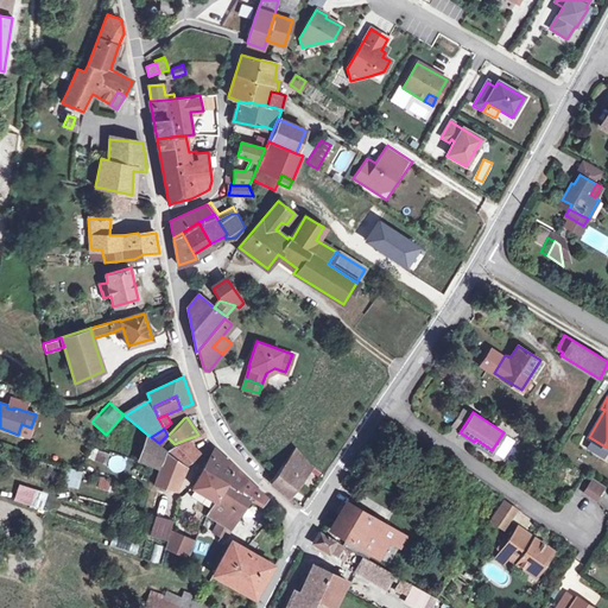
[(504,432),(492,450),(502,457),(513,439),(504,432)]
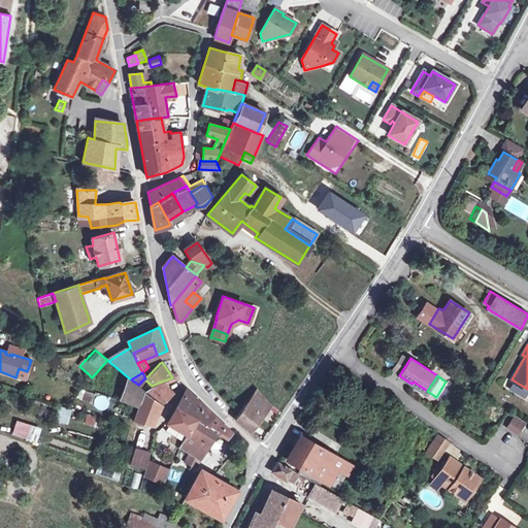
[(131,380),(127,376),(120,400),(138,405),(133,421),(152,426),(161,403),(145,391),(138,385),(131,380)]
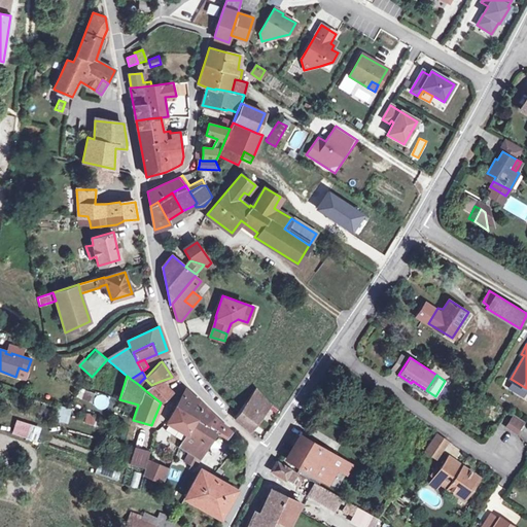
[(524,396),(526,391),(526,388),(513,380),(508,388),(524,396)]
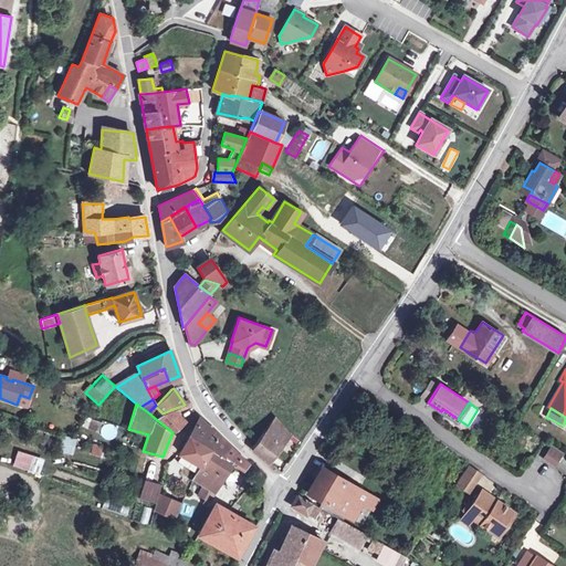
[(185,421),(173,409),(163,413),(156,419),(173,432),(178,428),(185,421)]
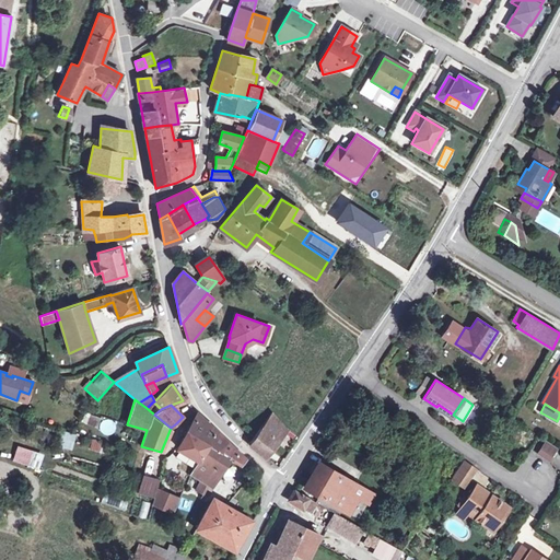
[(97,428),(101,418),(85,411),(81,421),(97,428)]
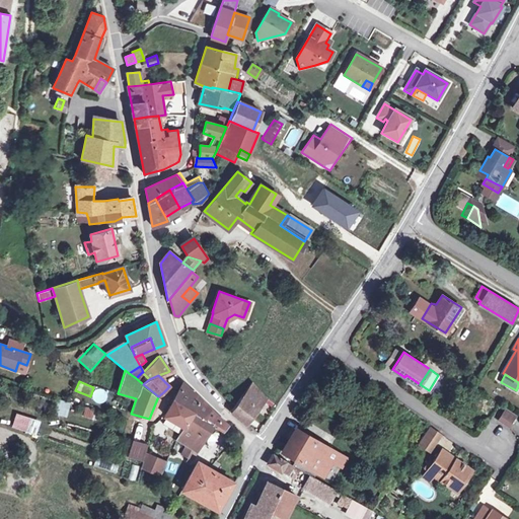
[(252,382),(232,410),(231,412),(247,424),(267,398),(252,382)]
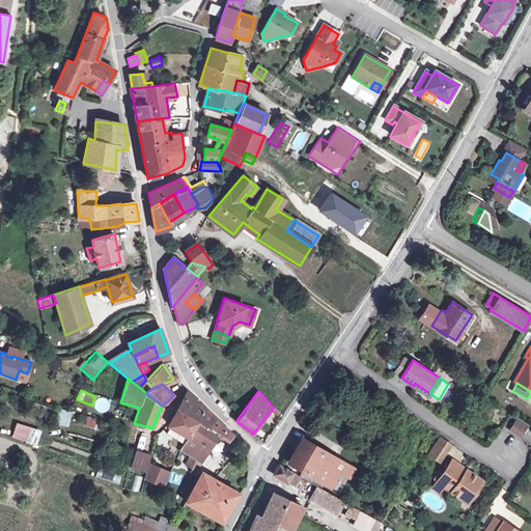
[(187,392),(177,409),(198,420),(205,409),(187,392)]
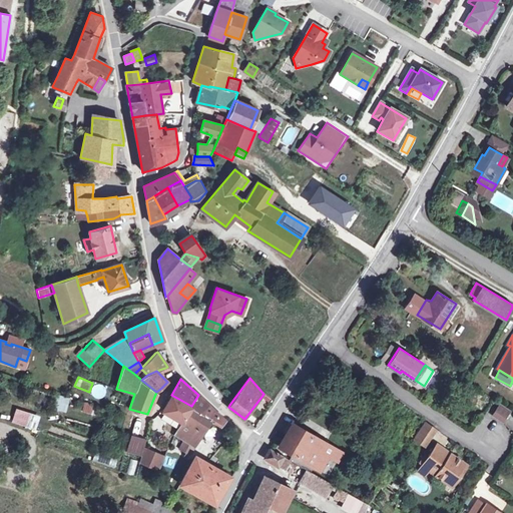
[(91,395),(104,395),(104,385),(92,385),(91,395)]
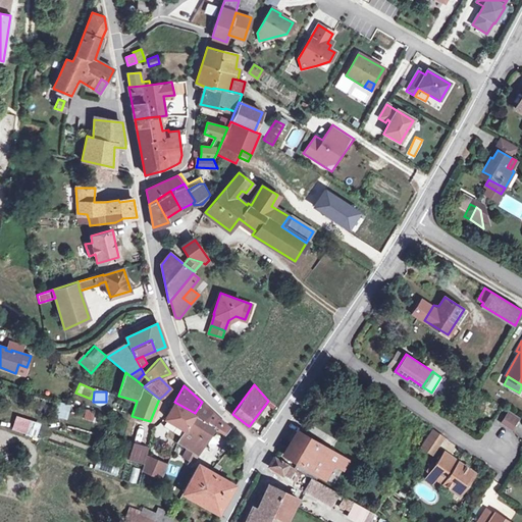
[(55,417),(67,419),(70,405),(58,402),(55,417)]
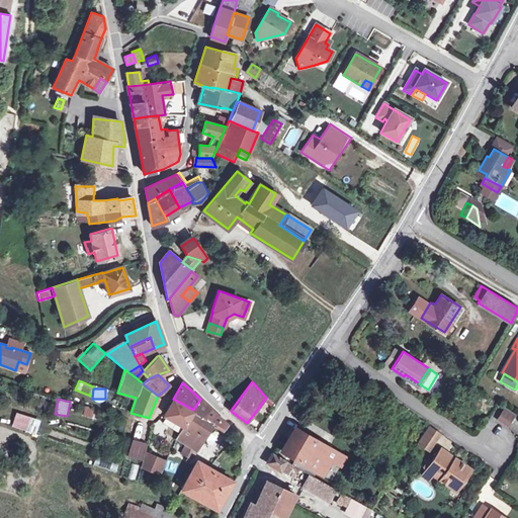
[(184,426),(193,410),(173,399),(164,414),(166,416),(184,426)]
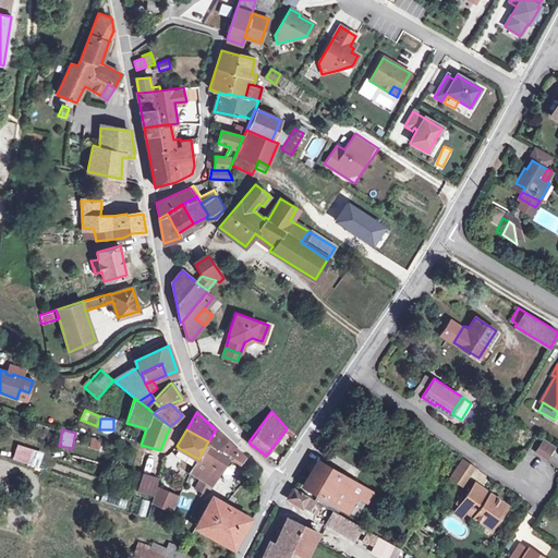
[(216,429),(208,441),(229,455),(227,457),(239,463),(243,457),(232,445),(216,429)]
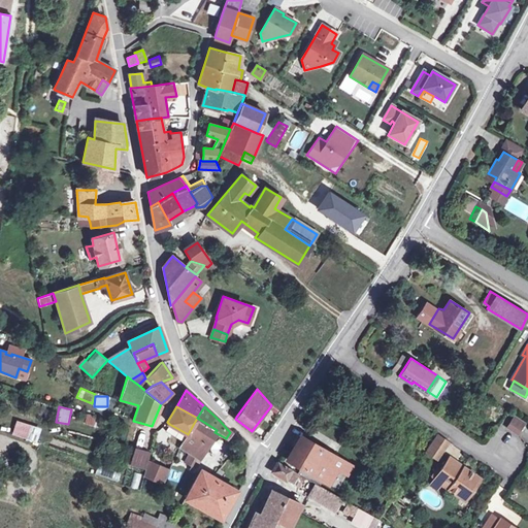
[(264,419),(269,422),(278,410),(274,406),(264,419)]
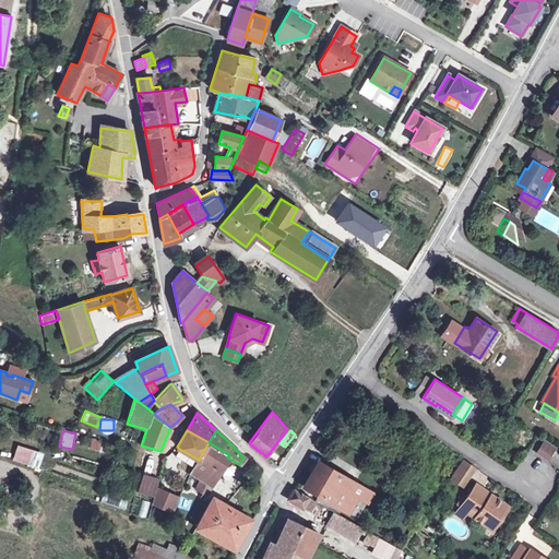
[(91,438),(90,449),(100,451),(102,440),(91,438)]
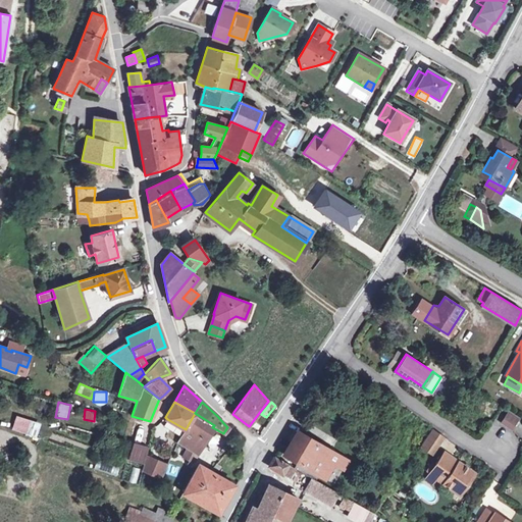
[(509,412),(503,422),(511,427),(517,418),(509,412)]
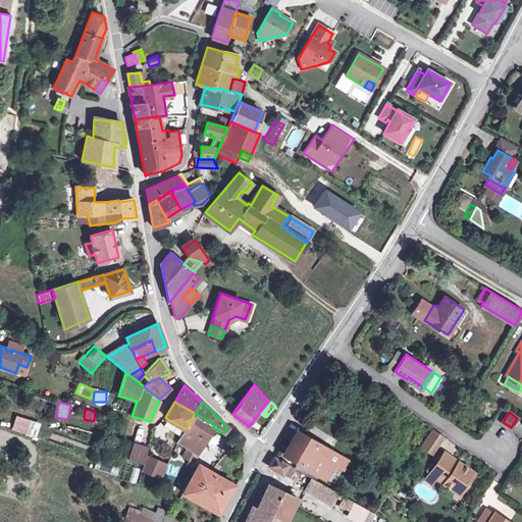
[(197,454),(212,427),(214,425),(195,413),(186,429),(181,436),(178,441),(177,442),(188,449),(183,458),(189,461),(187,464),(190,466),(192,462),(194,463),(198,455),(197,454)]
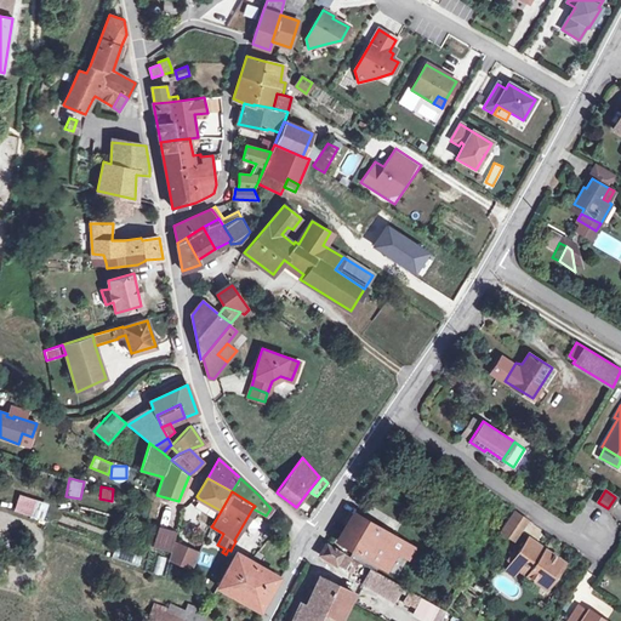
[(32,517),(38,500),(20,495),(13,512),(32,517)]
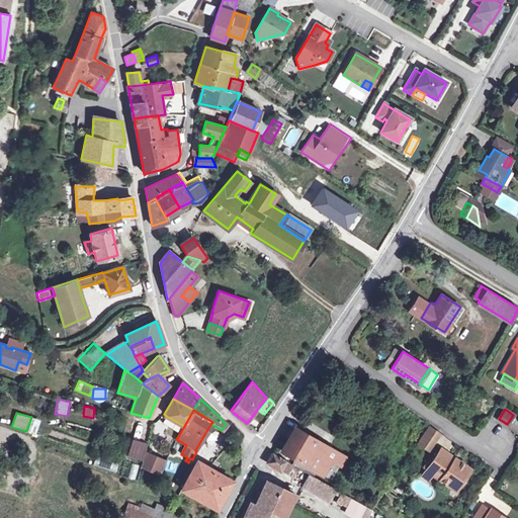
[(180,433),(184,426),(166,416),(162,422),(180,433)]
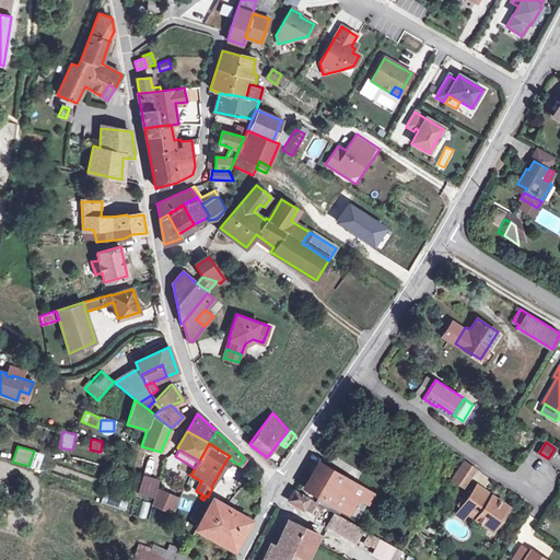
[(464,459),(451,480),(465,490),(479,469),(464,459)]
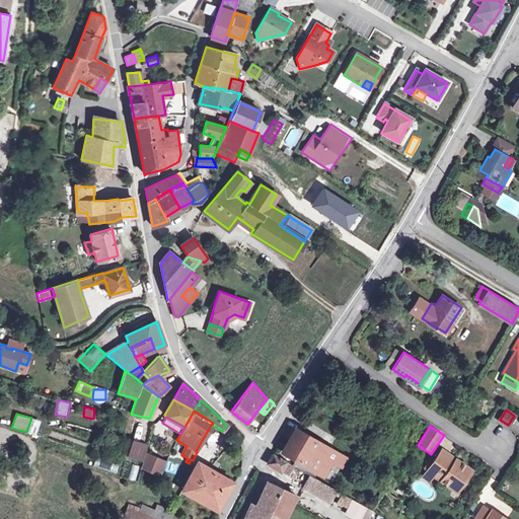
[(303,464),(317,440),(297,429),(283,453),(303,464)]
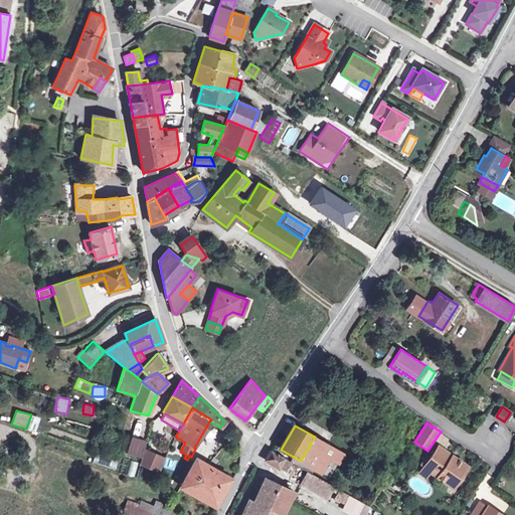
[(329,446),(315,437),(301,461),(315,469),(329,446)]
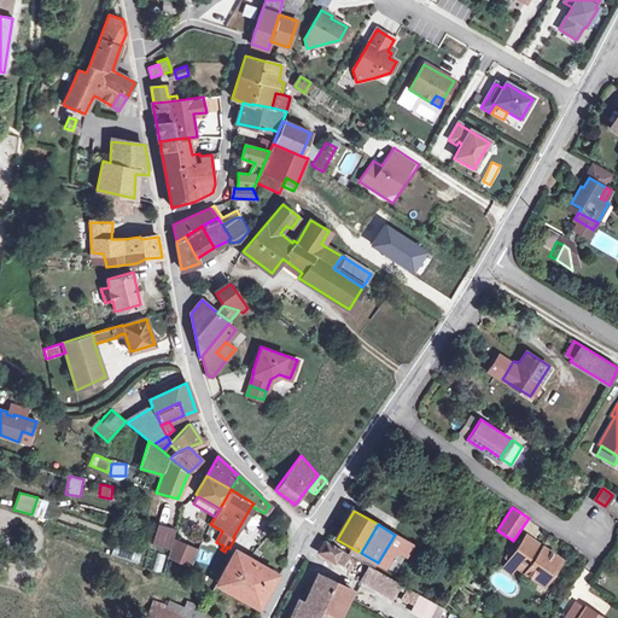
[(158,525),(153,542),(168,547),(173,529),(158,525)]
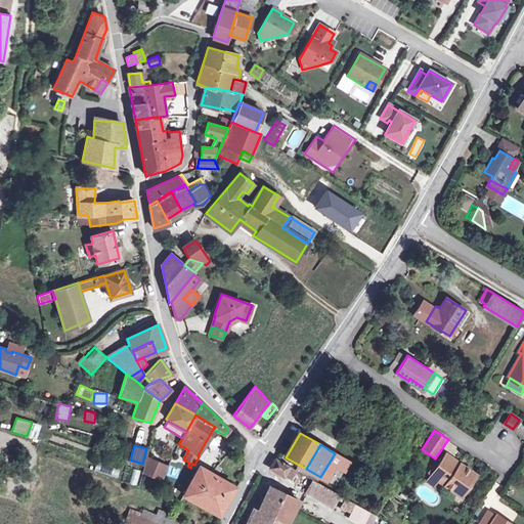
[(142,473),(163,480),(174,454),(166,450),(160,465),(146,459),(142,473)]
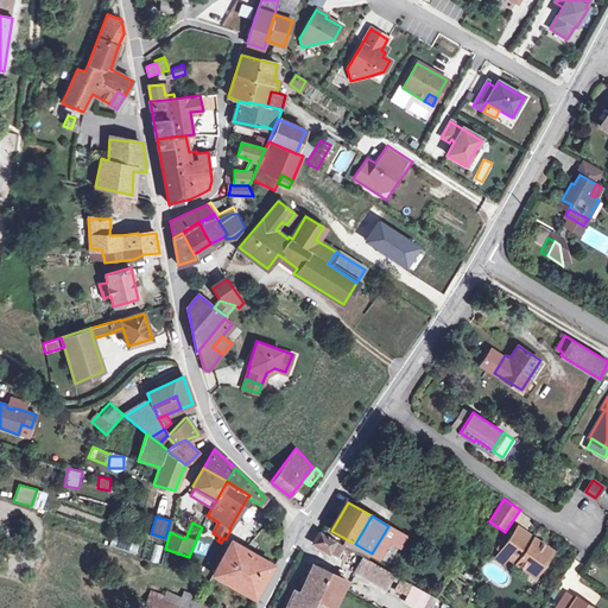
[(517,525),(495,557),(504,563),(508,557),(534,575),(552,550),(517,525)]
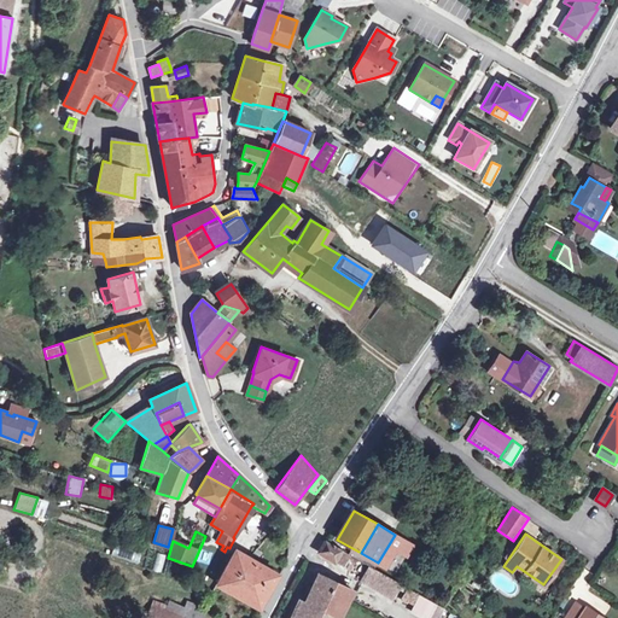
[(349,566),(355,558),(324,540),(318,552),(333,561),(336,558),(349,566)]
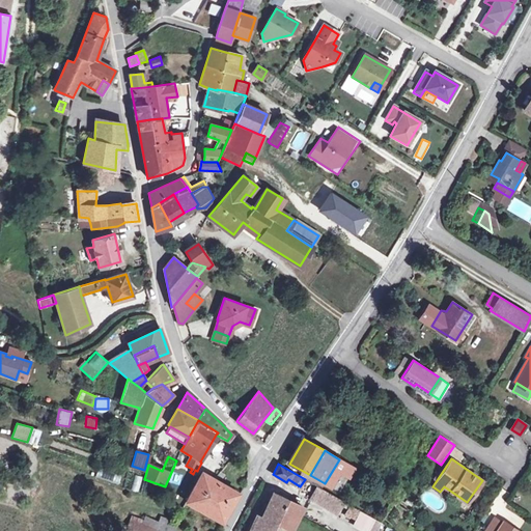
[(102,469),(99,476),(118,483),(120,476),(102,469)]
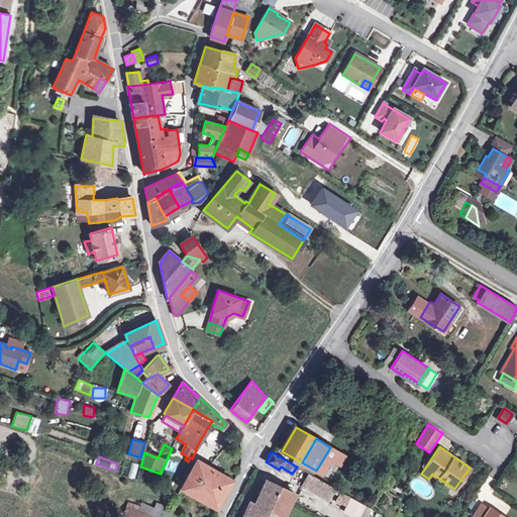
[(219,462),(214,459),(208,467),(197,460),(181,488),(216,508),(232,481),(214,471),(219,462)]
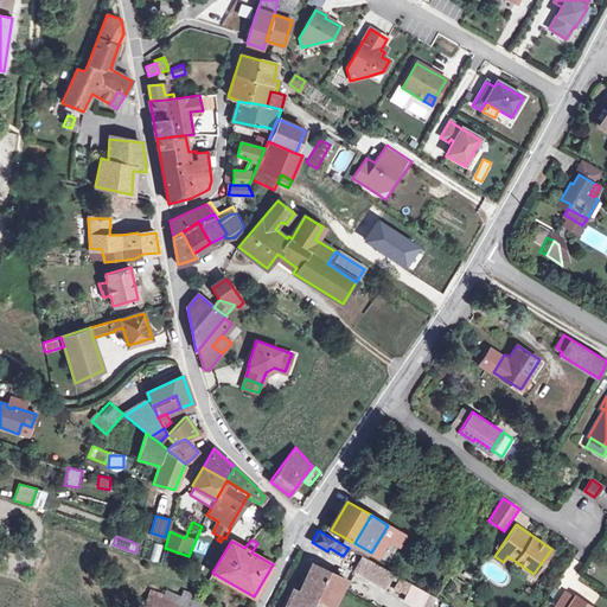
[(159,562),(163,544),(154,543),(151,560),(159,562)]
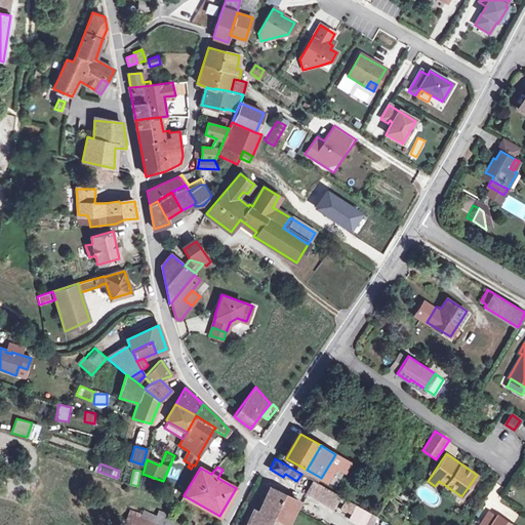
[(332,508),(339,495),(318,483),(313,480),(306,492),(332,508)]
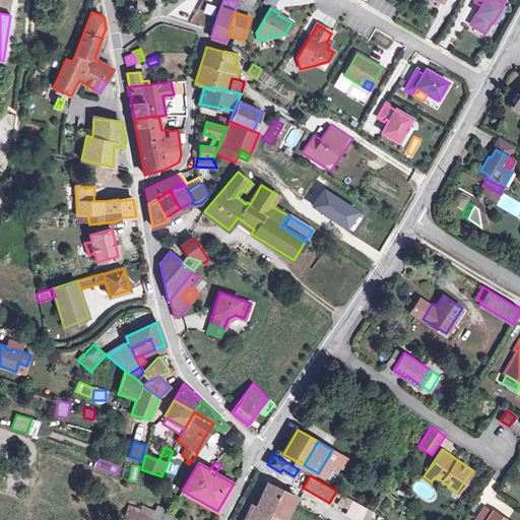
[(284,519),(294,502),(297,496),(267,482),(250,519),(284,519)]
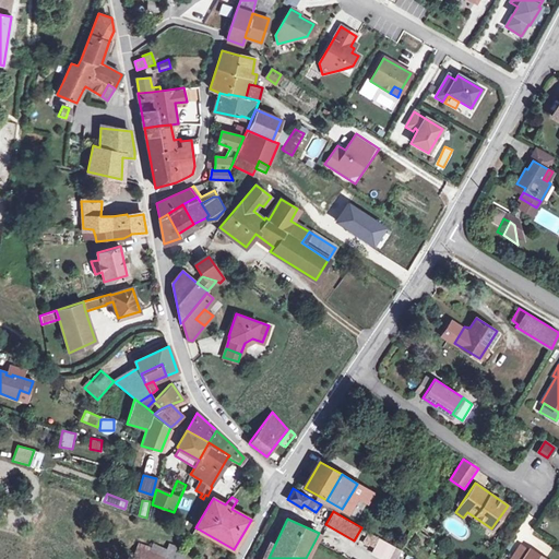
[(379,537),(369,532),(366,539),(375,544),(379,537)]
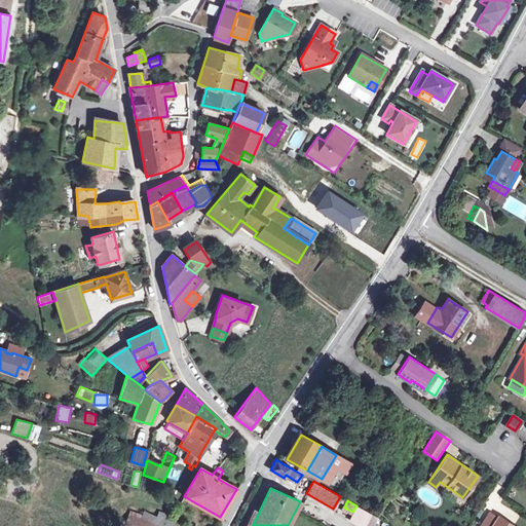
[(132,512),(129,516),(155,525),(158,518),(143,512),(142,516),(132,512)]
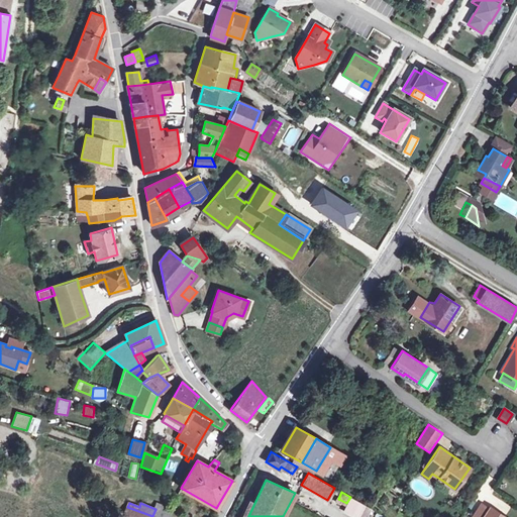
[(504,516),(490,508),(483,503),(473,516),(504,516)]
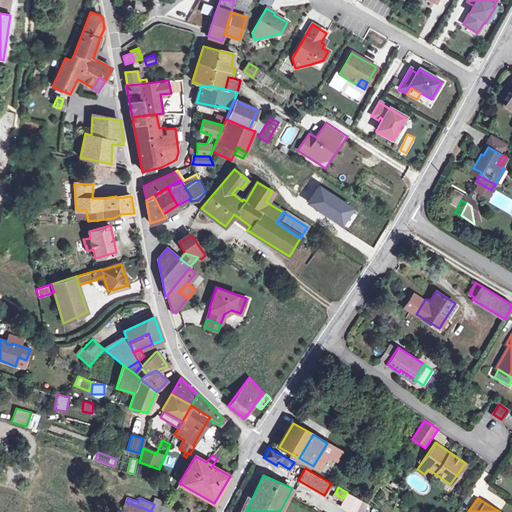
[(154,504),(151,511),(150,511),(166,511),(170,505),(156,500),(154,504)]
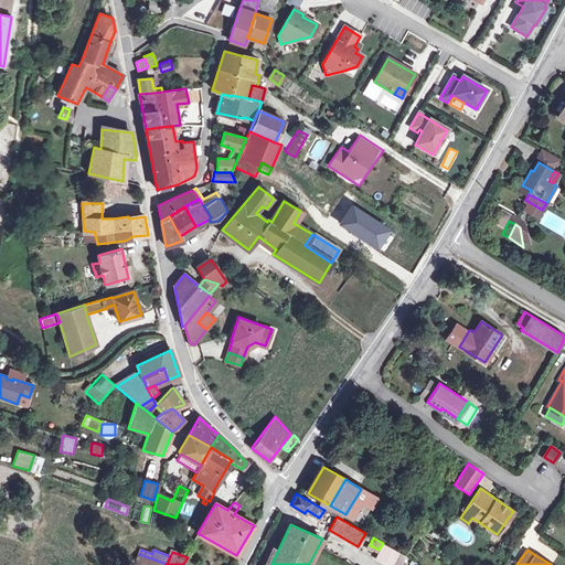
[(166,564),(167,564),(139,554),(136,562),(134,564),(166,564)]
